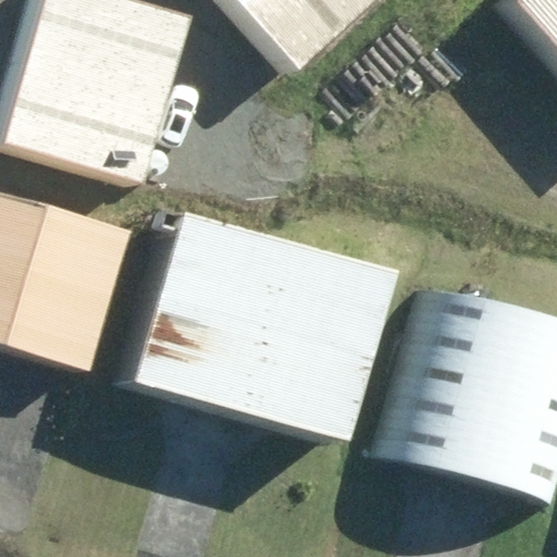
[(192,20),(123,0),(39,0),(0,136),(0,138),(144,182),(192,20)]
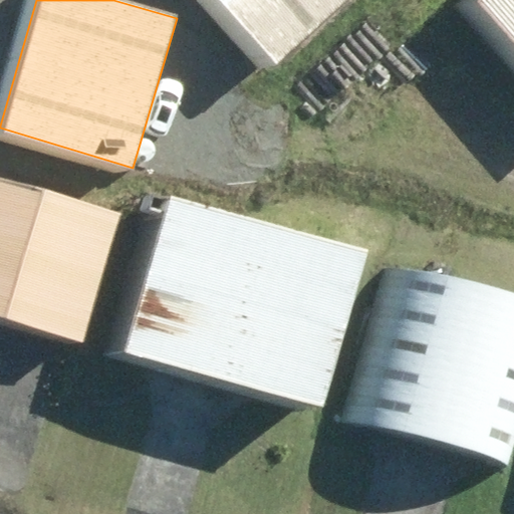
[(345,0),(222,0),(277,61),(345,0)]
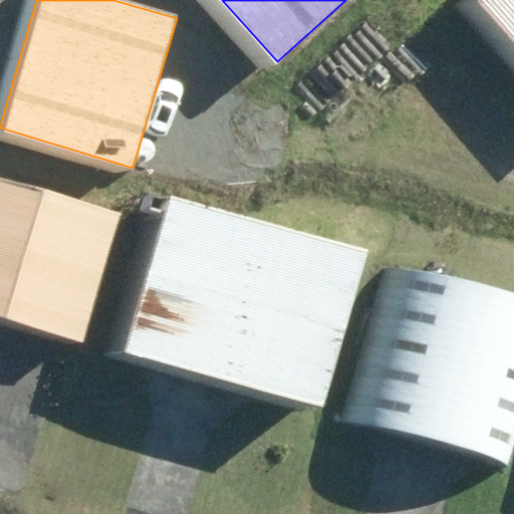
[(513,0),(480,0),(513,37),(513,0)]
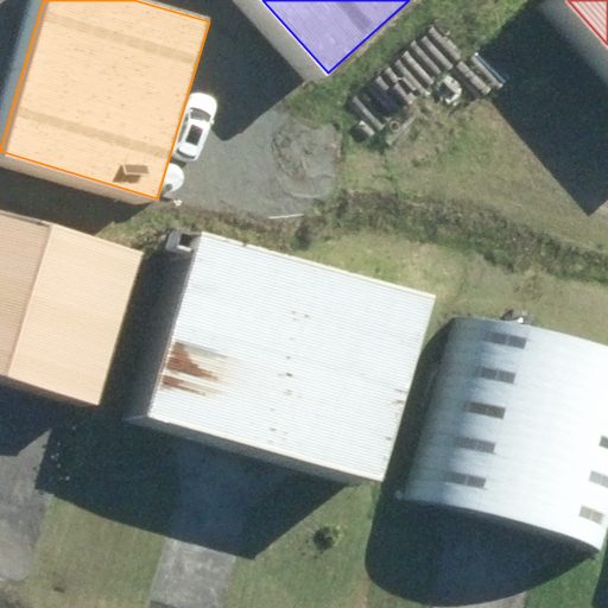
[(145,251),(0,209),(0,373),(101,403),(145,251)]
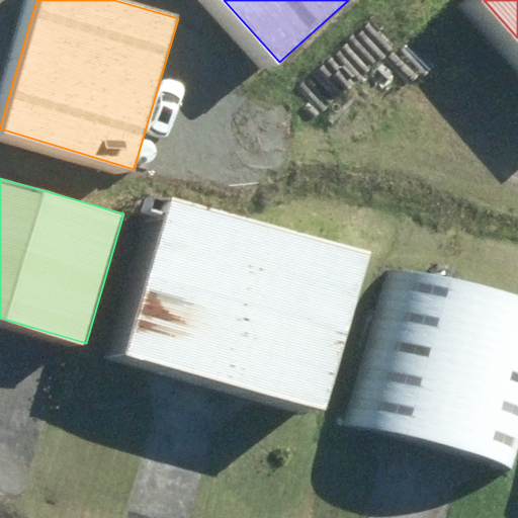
[(256,220),(175,196),(128,354),(156,362),(197,373),(266,394),(325,411),(370,252),(256,220)]
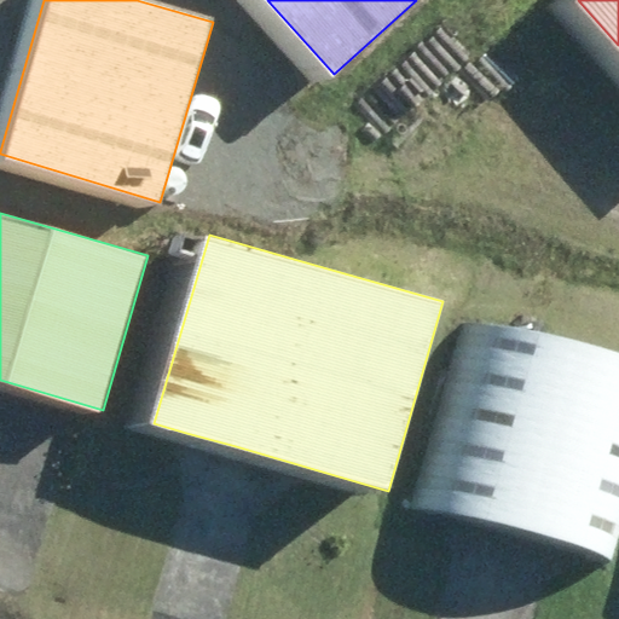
[(618,532),(618,358),(467,316),(412,504),(466,519),(508,531),(597,556),(611,560),(618,532)]
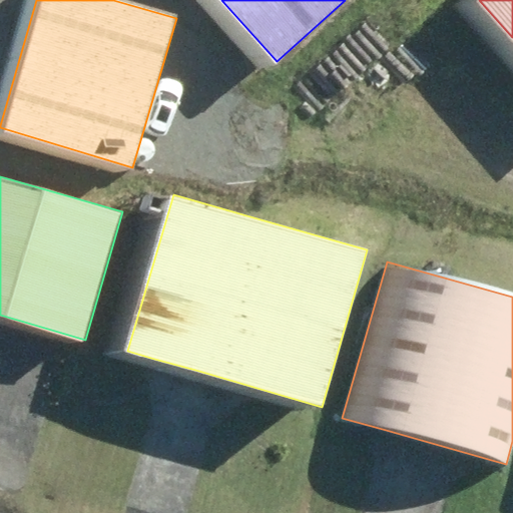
All buildings are outlined.
